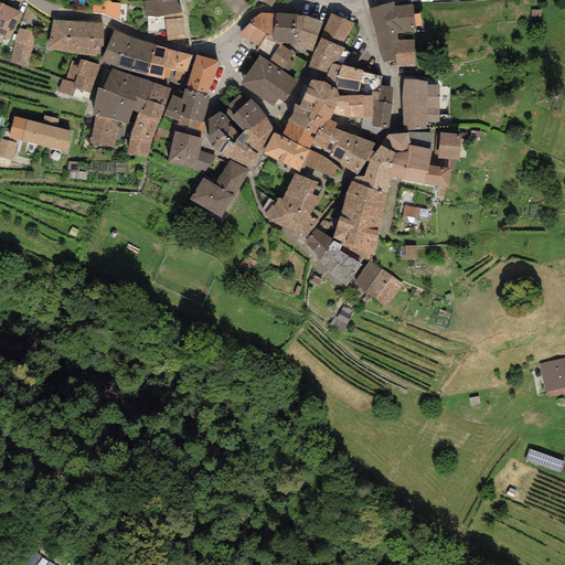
[(178,0),(150,0),(151,1),(145,1),(145,17),(148,17),(163,16),(182,13),(178,0)]
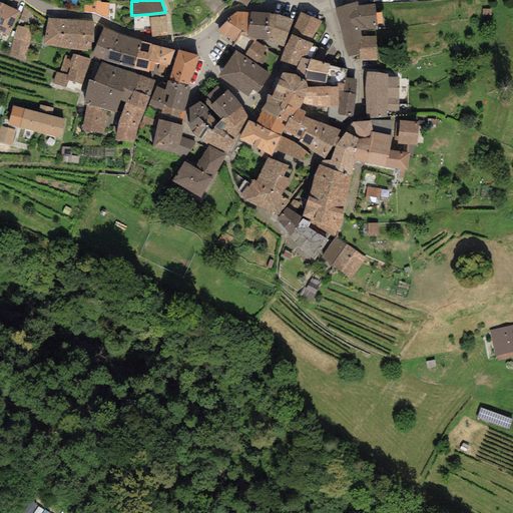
[(101,1),(84,1),(83,12),(93,12),(108,18),(109,3),(100,2),(101,1)]
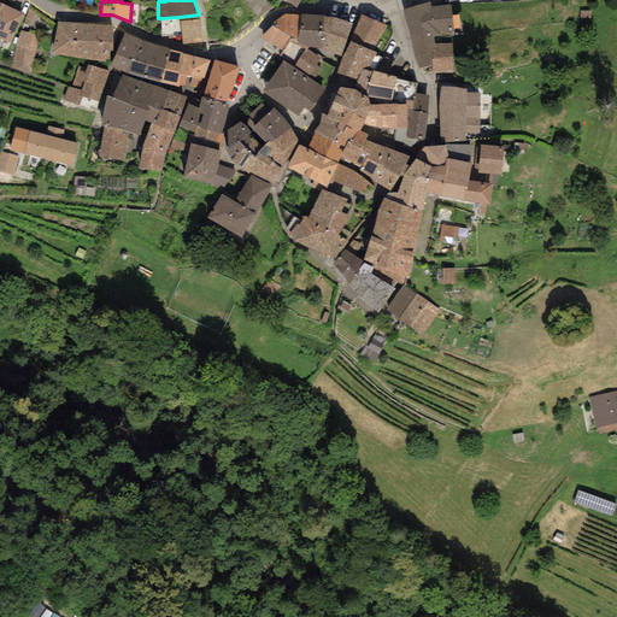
[(419,68),(432,65),(432,53),(435,43),(434,36),(442,35),(442,33),(453,31),(451,5),(430,6),(430,1),(403,10),(415,57),(419,68)]
